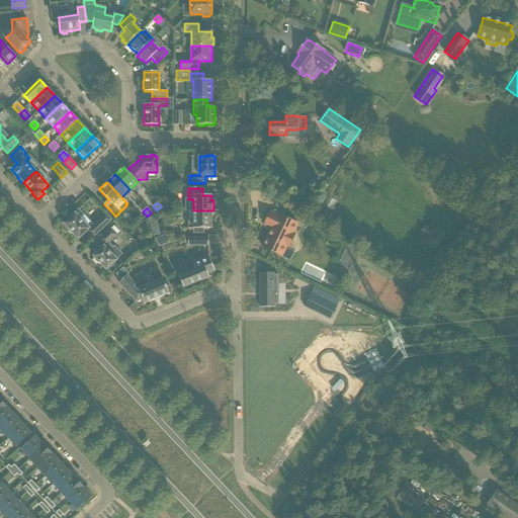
[(211,229),(211,210),(193,210),(188,210),(189,221),(188,221),(188,229),(211,229)]
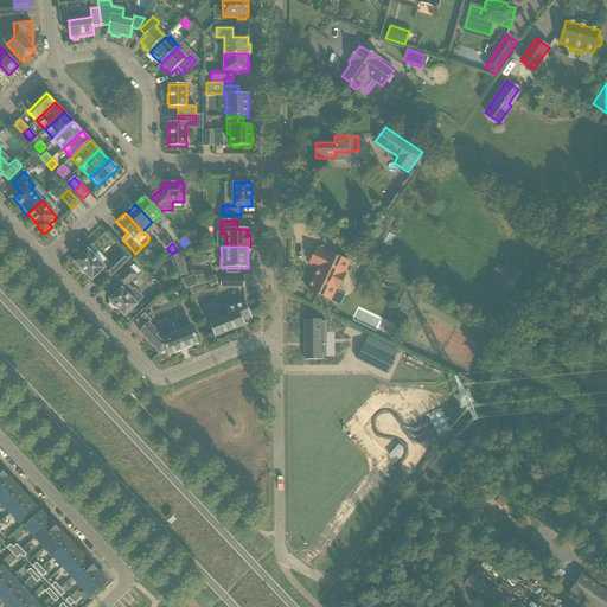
[(88,249),(83,254),(82,251),(77,257),(78,259),(74,262),(81,269),(81,270),(84,275),(85,274),(91,281),(103,272),(109,279),(132,259),(125,251),(106,268),(88,249)]
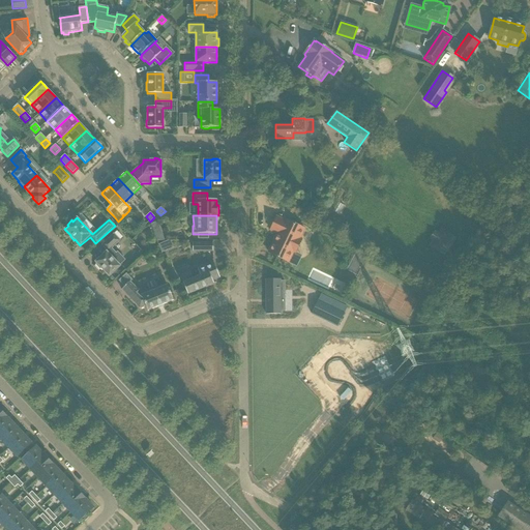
[(301,240),(299,239),(304,229),(285,219),(284,222),(276,217),(270,230),(277,234),(268,253),(288,262),(292,254),(295,255),(301,240)]
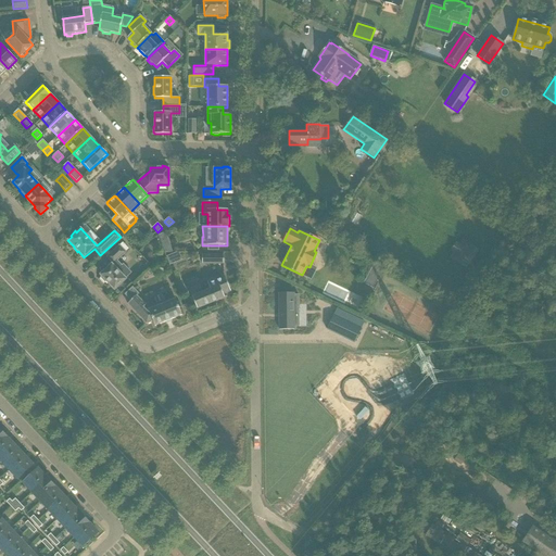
[(165,252),(172,251),(169,236),(162,237),(165,252)]
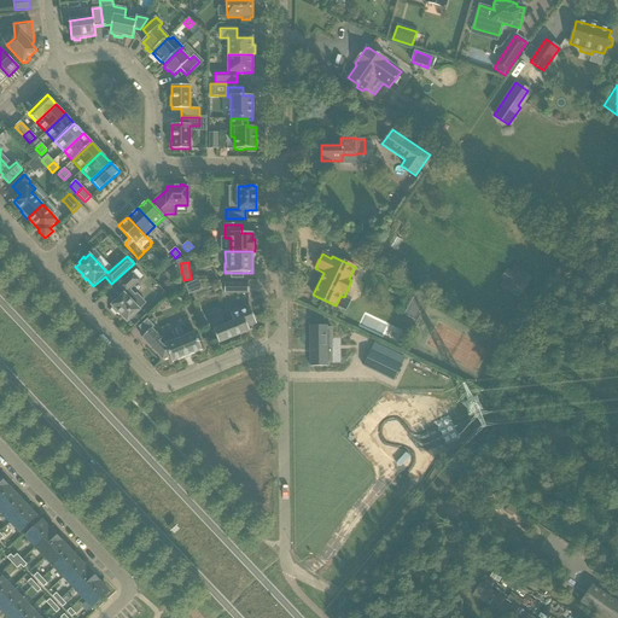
[(514,268),(501,287),(512,295),(525,274),(514,268)]
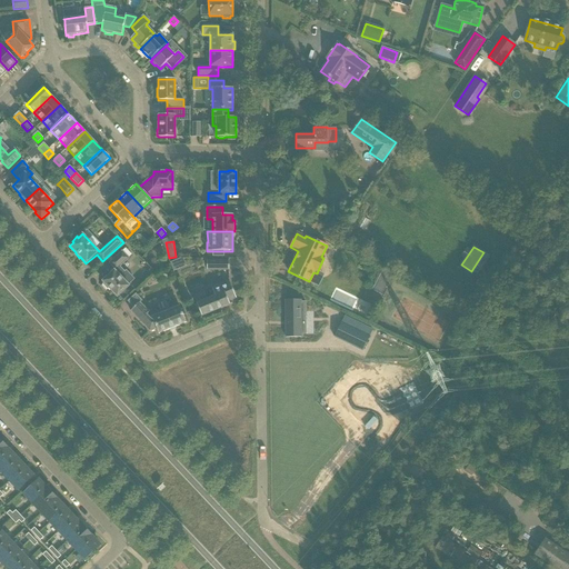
[(125,272),(120,267),(129,258),(122,251),(110,263),(116,269),(102,281),(105,283),(103,285),(108,289),(109,288),(117,297),(129,286),(128,286),(135,279),(126,270),(125,272)]
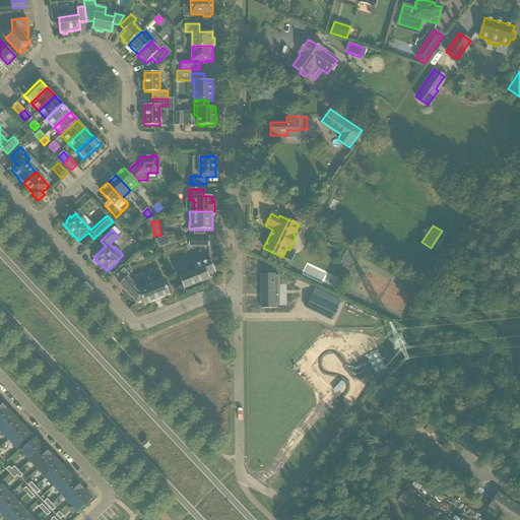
[(159,247),(172,243),(170,235),(156,239),(159,247)]
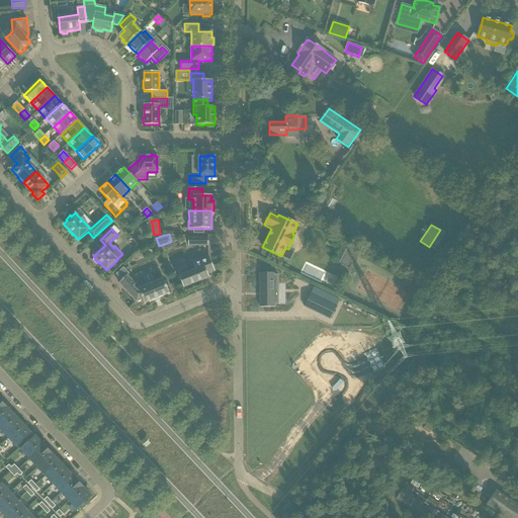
[(208,238),(198,238),(188,238),(188,246),(208,246),(208,238)]
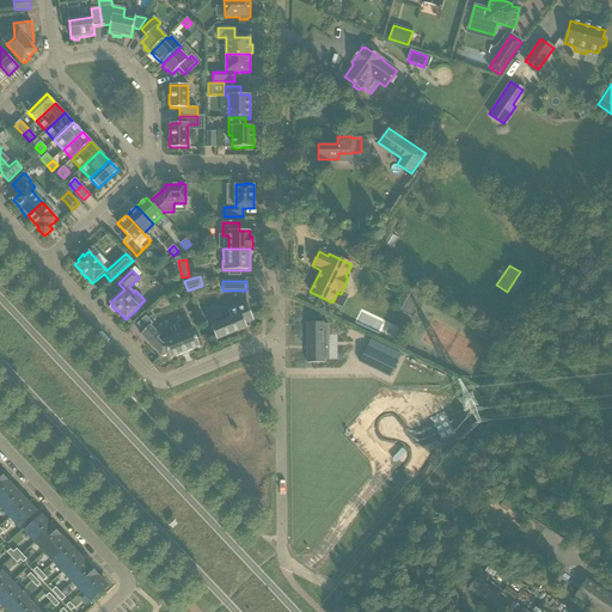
[(412,289),(404,305),(416,311),(424,295),(412,289)]
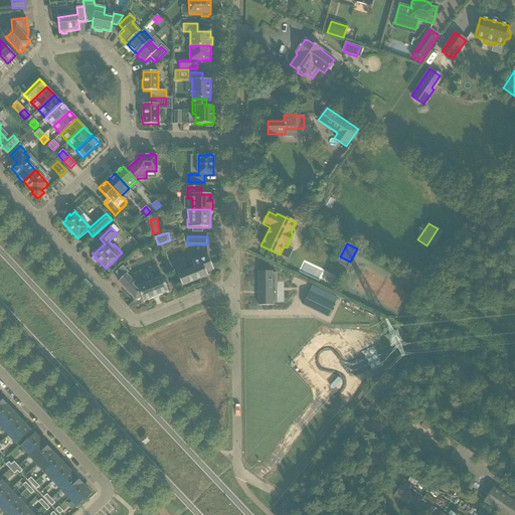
[(182,286),(206,277),(208,276),(206,273),(213,270),(207,254),(198,259),(192,261),(194,269),(187,272),(184,265),(176,269),(179,275),(178,275),(179,277),(182,286)]
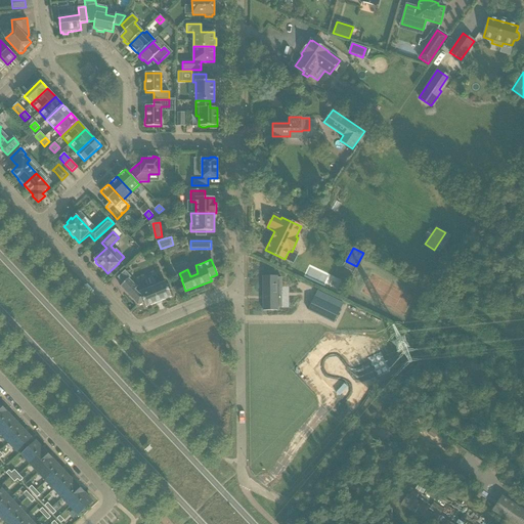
[(277,276),(263,276),(263,311),(277,311),(277,308),(281,308),(281,278),(277,278),(277,276)]
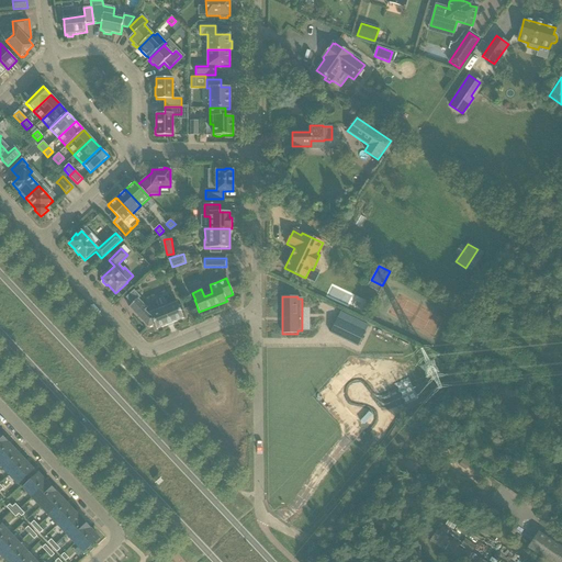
[(184,318),(180,308),(177,302),(150,313),(152,316),(150,316),(145,311),(147,308),(137,299),(128,307),(148,327),(155,325),(157,329),(184,318)]
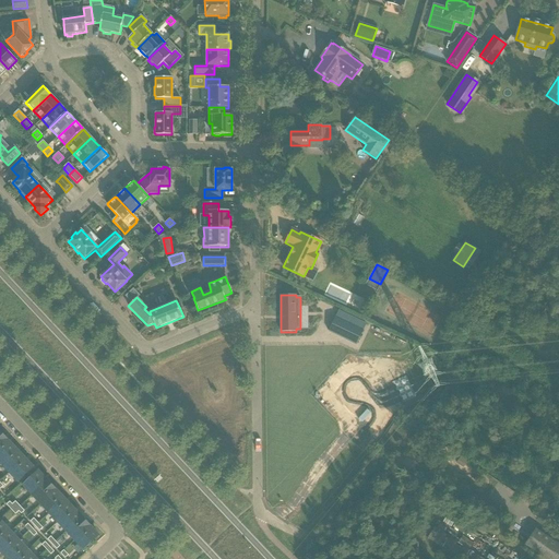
[(335,318),(329,331),(356,345),(363,331),(335,318)]
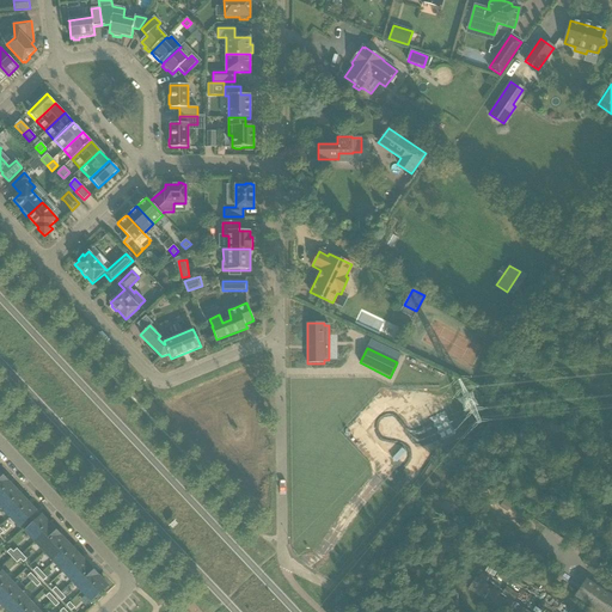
[(0,506),(0,507),(17,491),(7,482),(0,488),(0,506)]
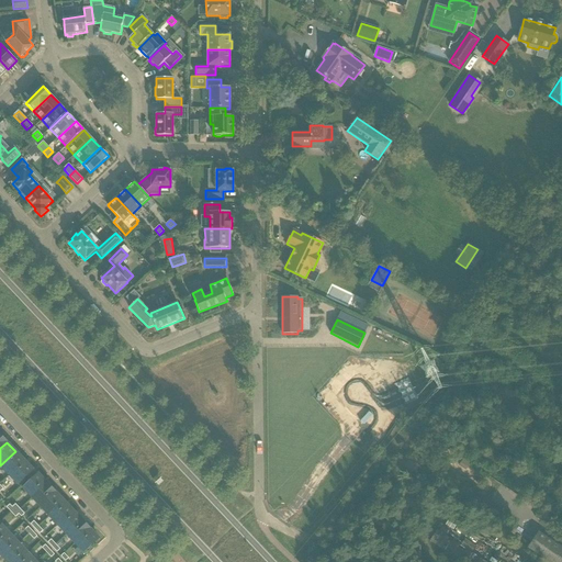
[(9,474),(24,460),(15,451),(0,465),(9,474)]
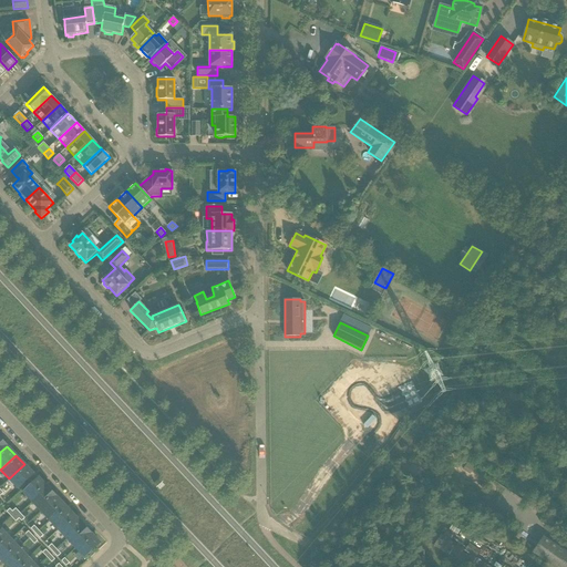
[(33,474),(24,464),(9,478),(18,488),(33,474)]
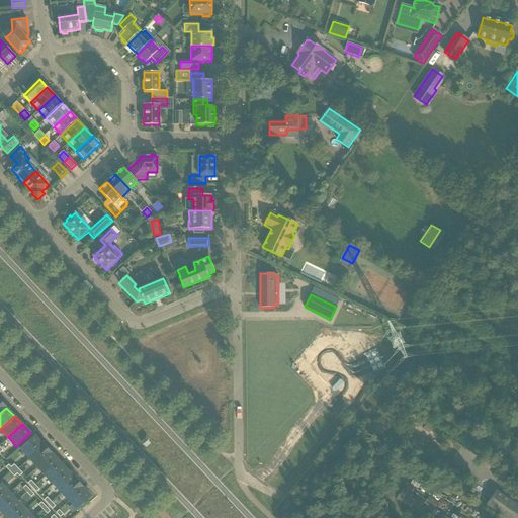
[(29,458),(44,445),(35,436),(21,450),(29,458)]
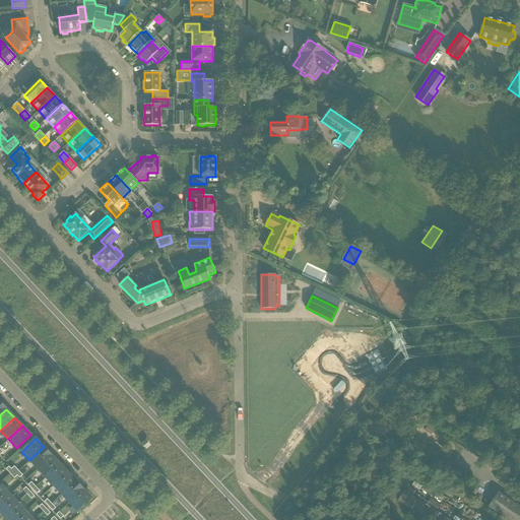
[(38,469),(52,455),(44,447),(29,460),(38,469)]
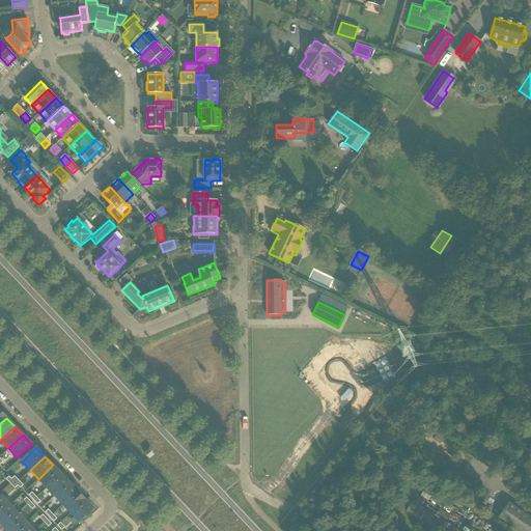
[(47,487),(61,474),(53,465),(38,479),(47,487)]
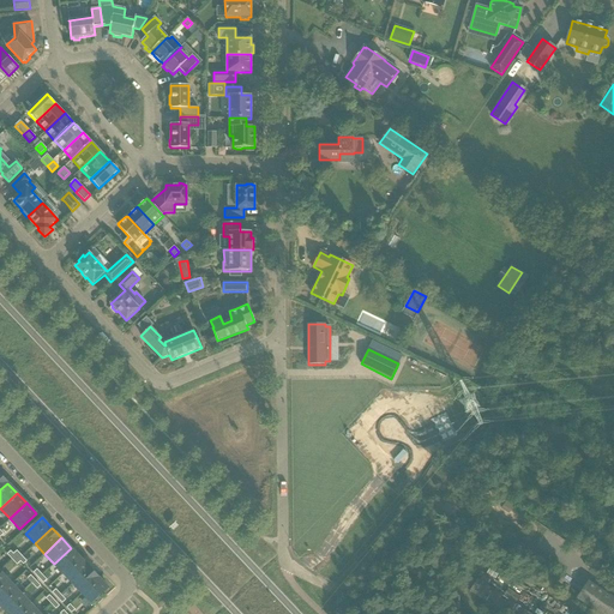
[(62,573),(80,558),(71,548),(54,564),(62,573)]
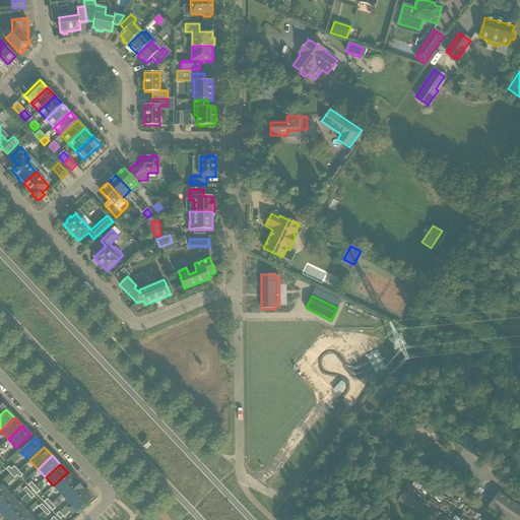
[(61,495),(75,480),(68,472),(53,485),(61,495)]
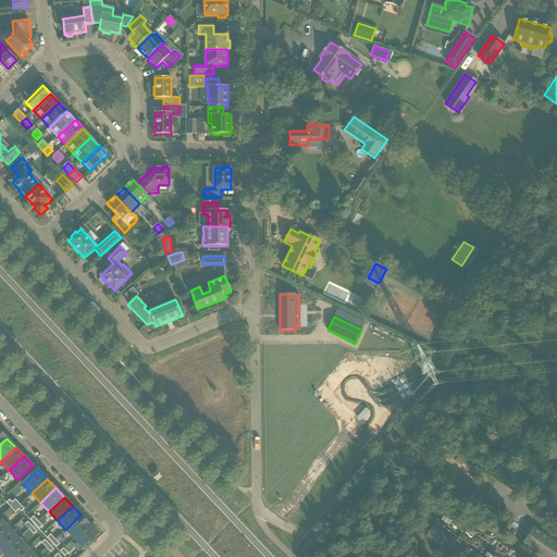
[(74,539),(89,524),(89,523),(82,515),(81,515),(65,530),(74,539)]
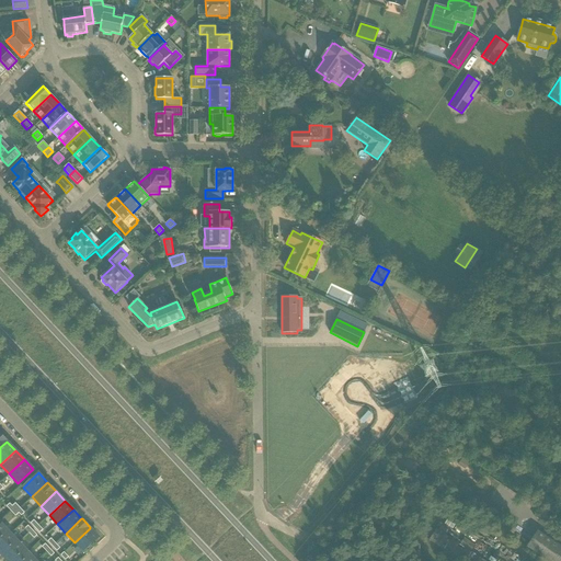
[(0,544),(11,534),(2,524),(0,526),(0,544)]
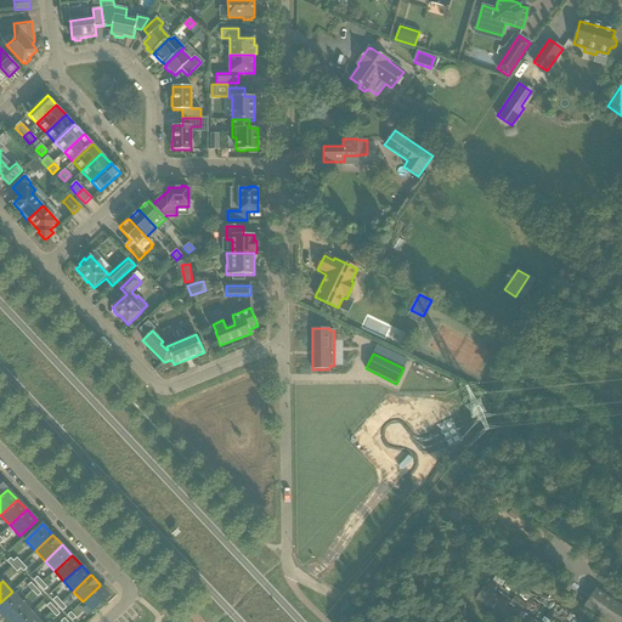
[(109,595),(100,586),(83,601),(92,611),(109,595)]
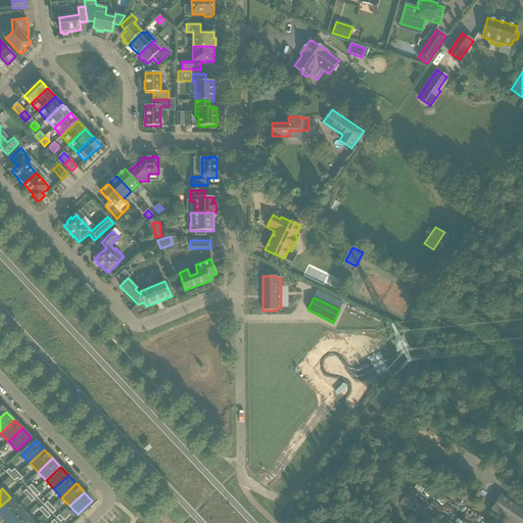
[(18,506),(10,497),(0,507),(0,515),(4,520),(18,506)]
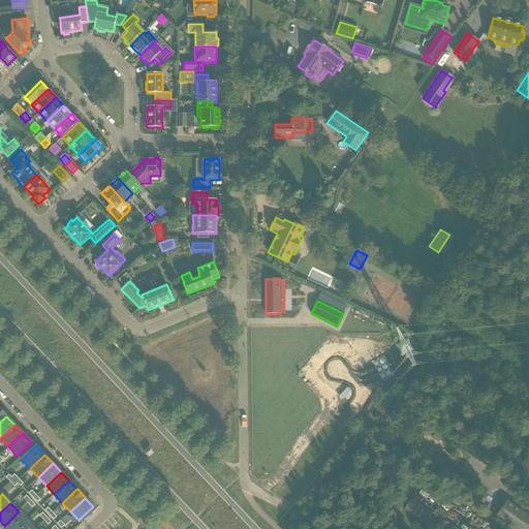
[(528,528),(528,518),(507,504),(498,520),(512,528),(528,528)]
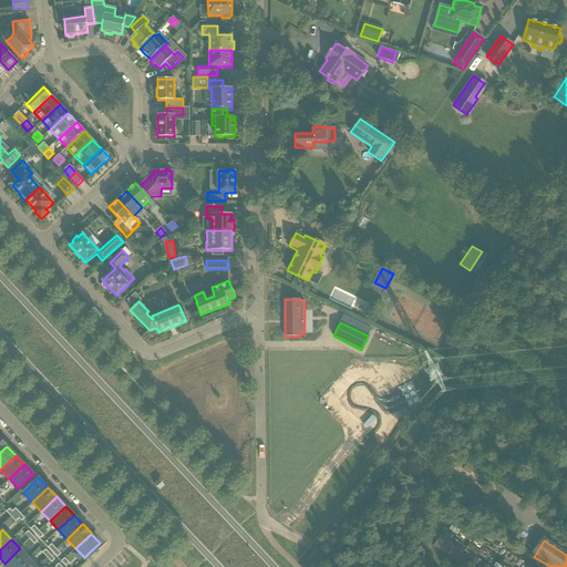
[(477,556),(481,550),(470,545),(466,550),(477,556)]
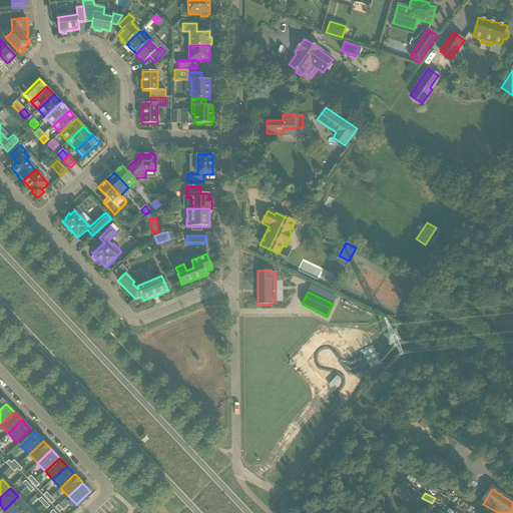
[(6,512),(16,512),(26,505),(18,496),(4,510),(6,512)]
